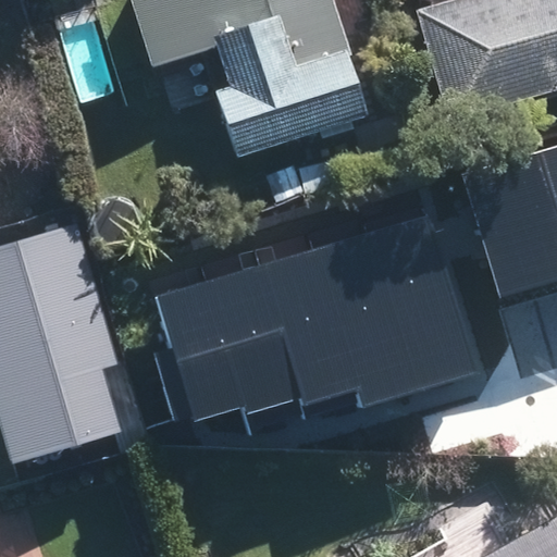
[(213,95),(232,151),(357,111),(321,0),(135,0),(155,58),(217,38),(233,88),(213,95)]
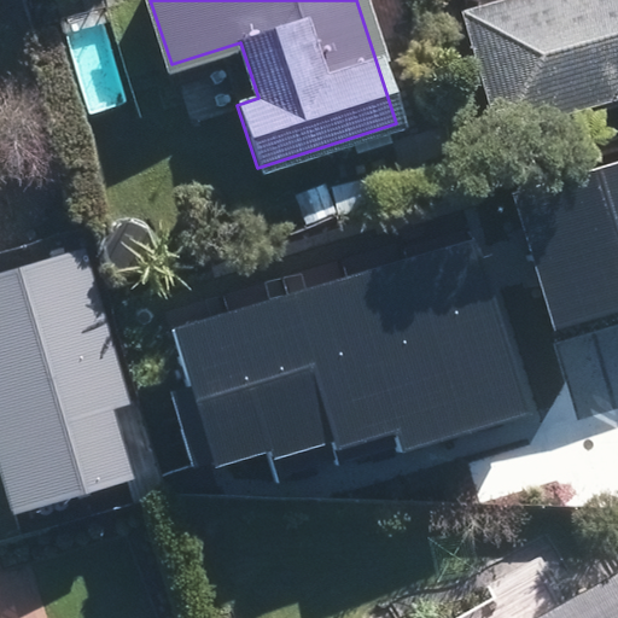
[(617,0),(520,0),(468,16),(499,120),(617,85),(617,0)]
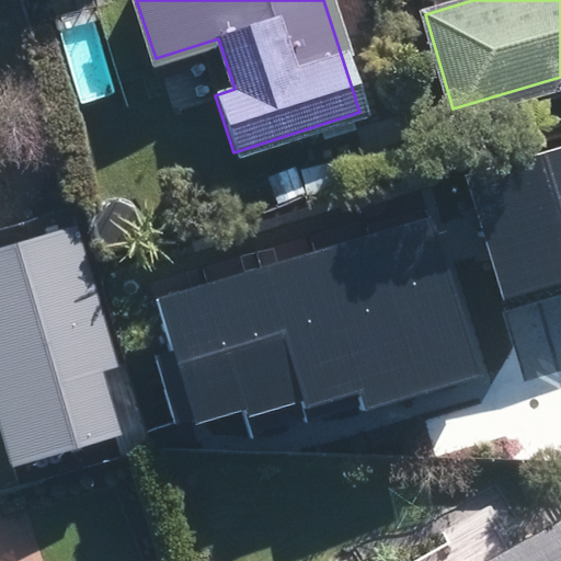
[(560,146),(546,150),(464,174),(504,300),(560,282),(560,146)]
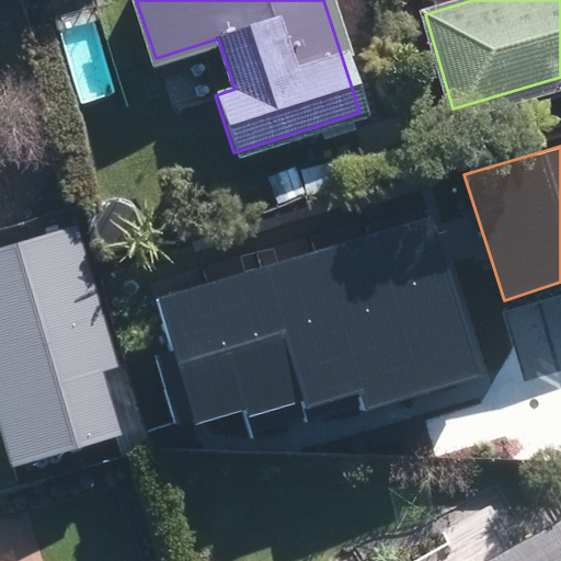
[(198,424),(244,411),(247,418),(302,401),(304,408),(362,393),(366,410),(490,377),(434,215),(157,297),(198,424)]
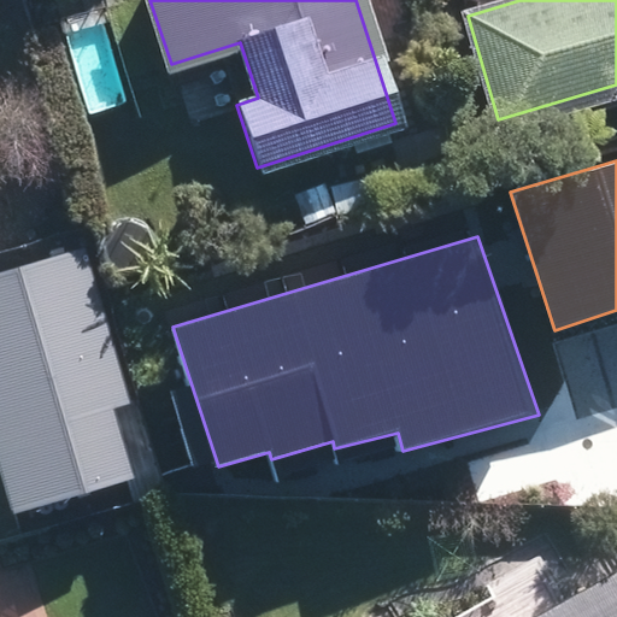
[(21,269),(0,274),(0,470),(13,513),(87,494),(134,477),(113,407),(131,403),(88,248),(21,269)]
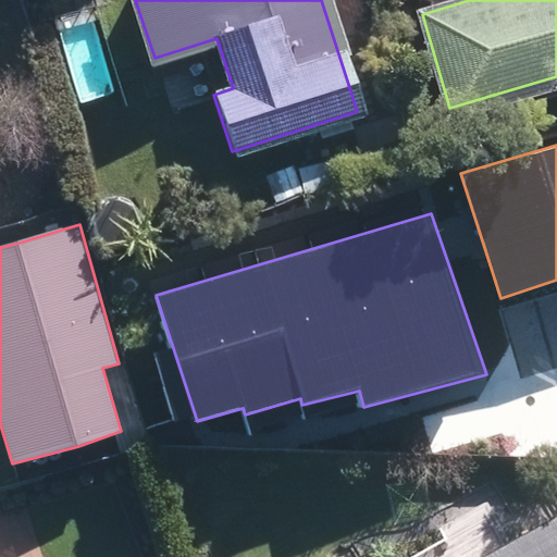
[(556,556),(556,527),(499,556),(556,556)]
